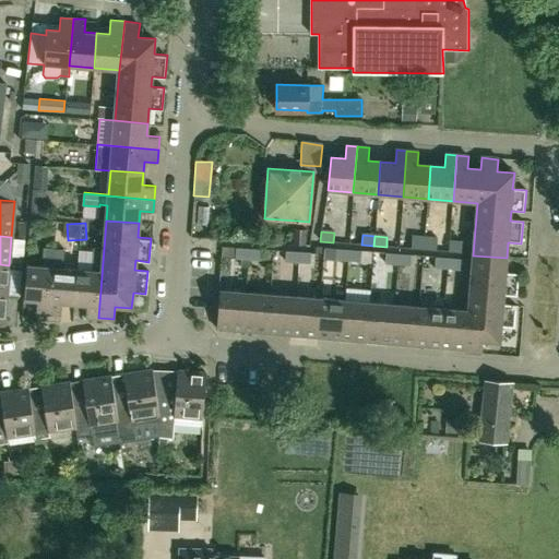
[(411,249),(424,250),(425,239),(412,239),(411,249)]
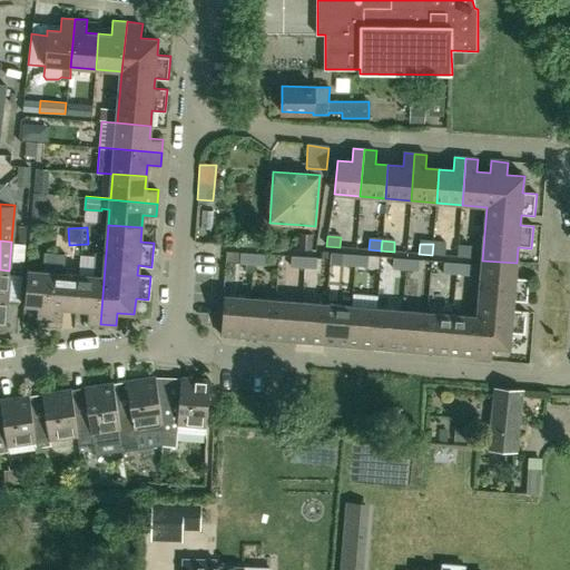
[(432,255),(444,256),(445,245),(433,244),(432,255)]
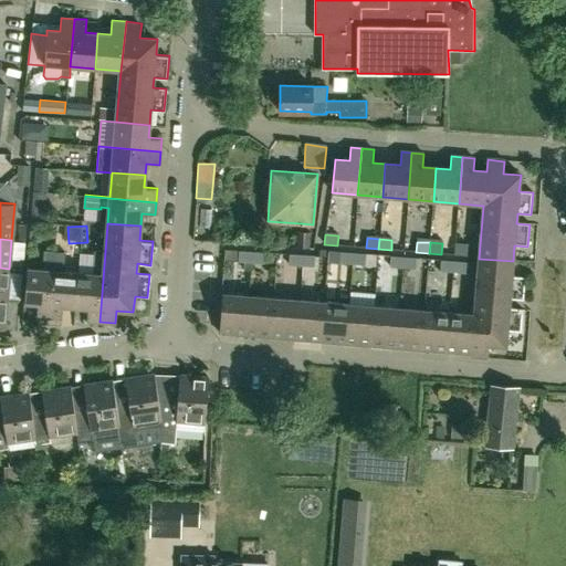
[(454,254),(468,255),(468,245),(454,244),(454,254)]
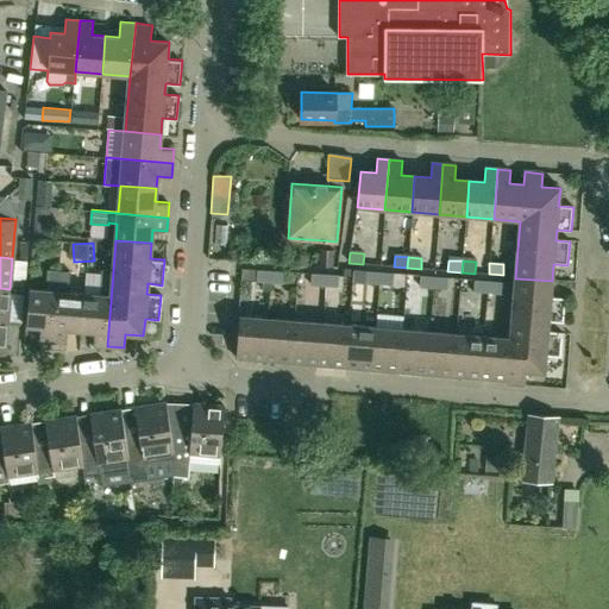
[(29,289),(29,292),(25,326),(39,327),(38,340),(52,341),(58,270),(46,269),(44,290),(29,289)]
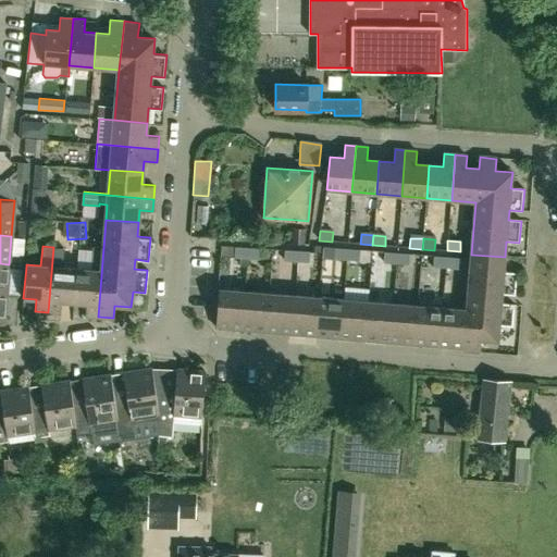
[(84,316),(98,317),(103,247),(91,246),(90,270),(77,269),(74,302),(85,304),(84,316)]
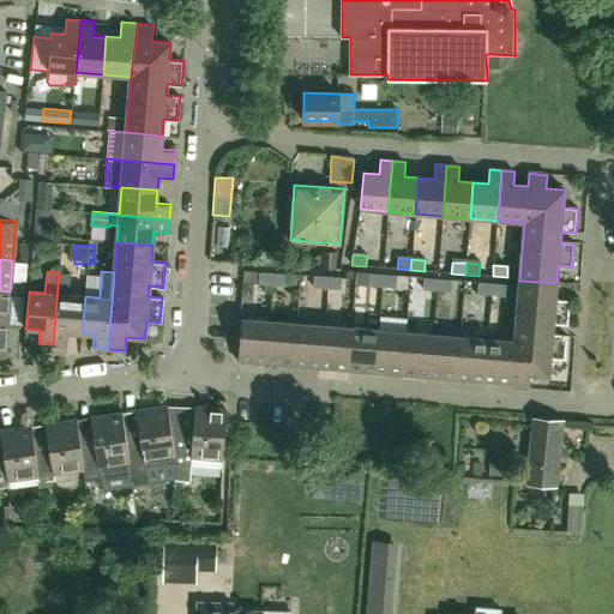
[(59,272),(53,344),(66,345),(67,332),(82,333),(85,296),(67,295),(70,274),(59,272)]
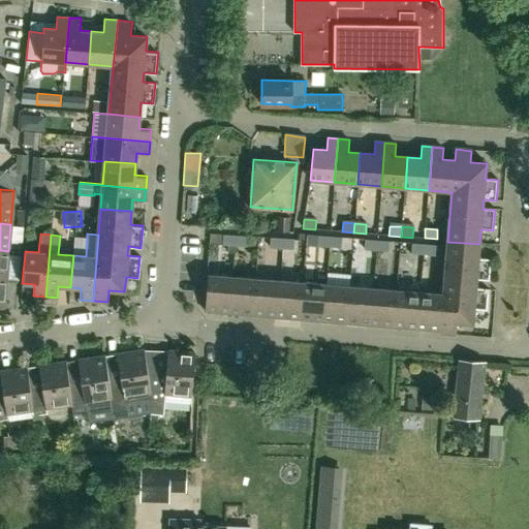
[(223,244),(235,245),(236,236),(224,235),(223,244)]
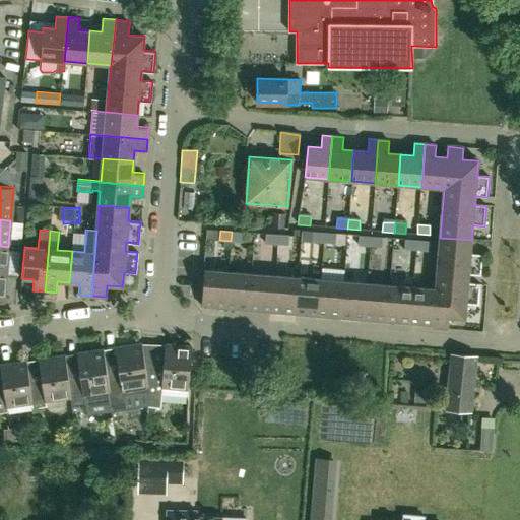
[(243,241),(243,232),(232,232),(231,241),(243,241)]
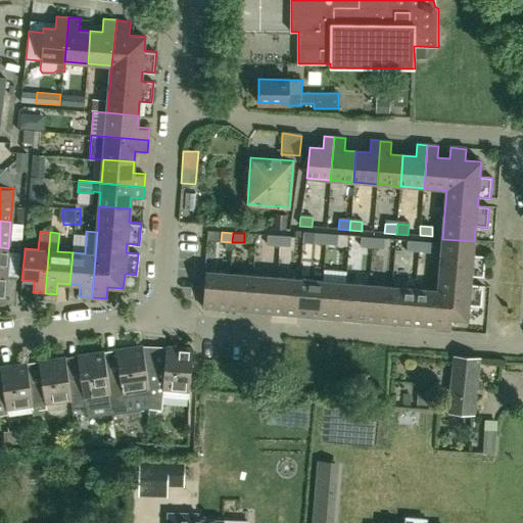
[(314,242),(326,243),(327,234),(315,233),(314,242)]
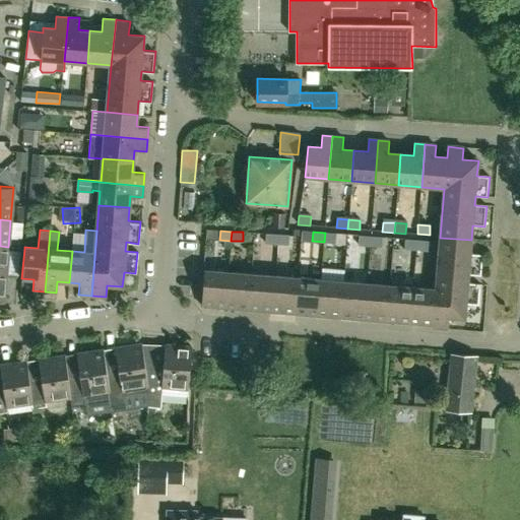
[(335,243),(336,234),(325,233),(324,242),(335,243)]
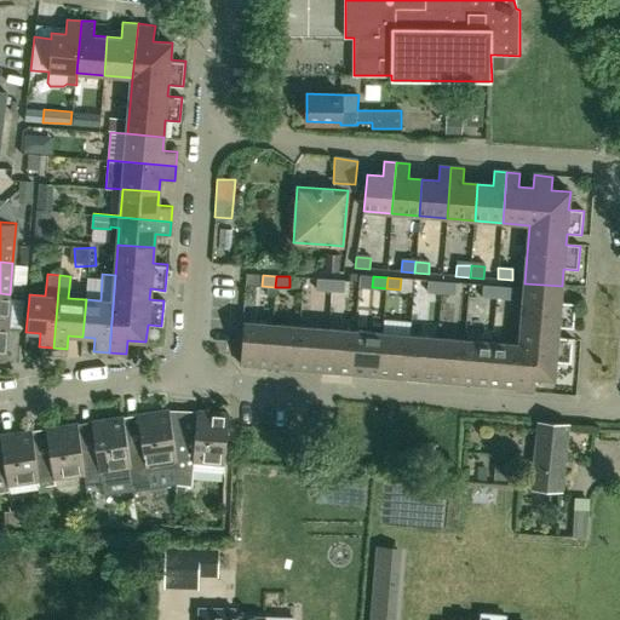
[(316,290),(331,291),(332,280),(317,279),(316,290)]
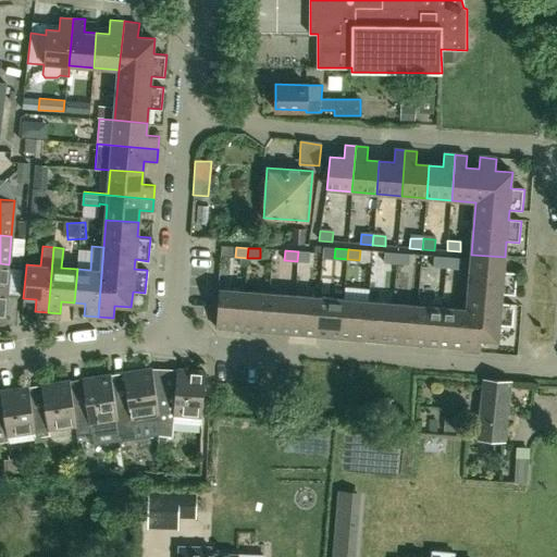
[(309,261),(309,251),(298,251),(297,261),(309,261)]
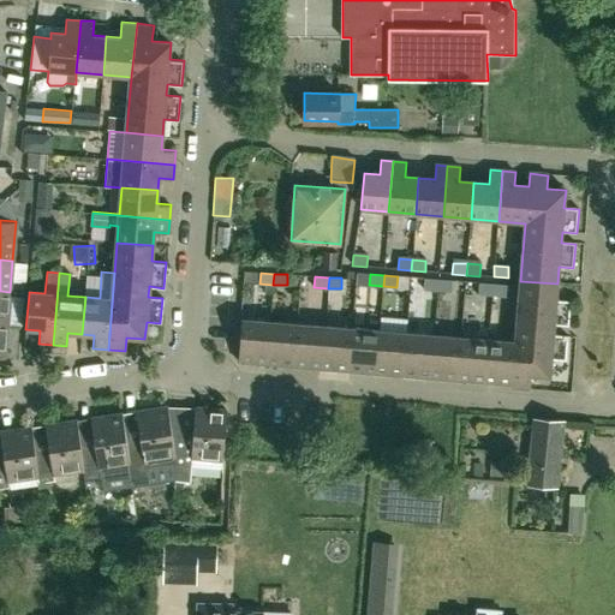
[(423,290),(437,291),(439,280),(424,279),(423,290)]
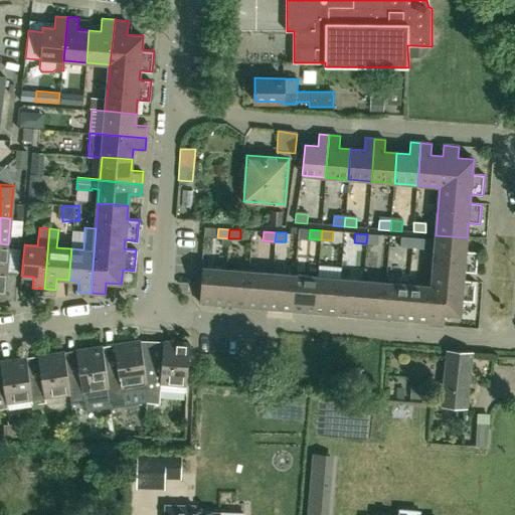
[(378,244),(378,235),(367,234),(366,243),(378,244)]
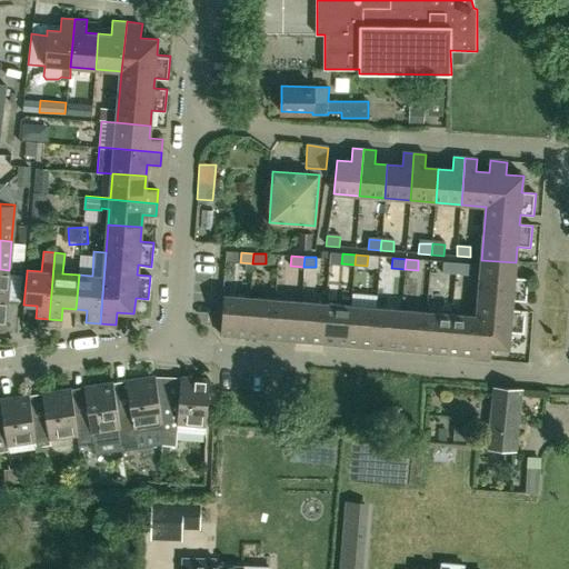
[(515,278),(516,262),(481,260),(476,318),(451,316),(448,353),(473,356),(472,359),(490,361),(491,348),(508,349),(509,333),(523,335),(525,311),(511,310),(512,300),(526,301),(527,279),(515,278)]
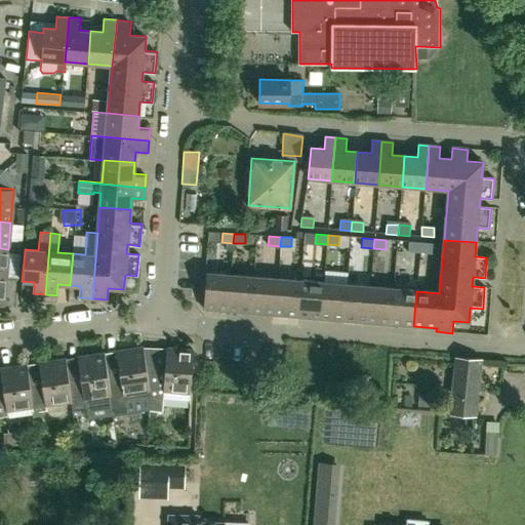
[(408,251),(420,252),(420,243),(409,242),(408,251)]
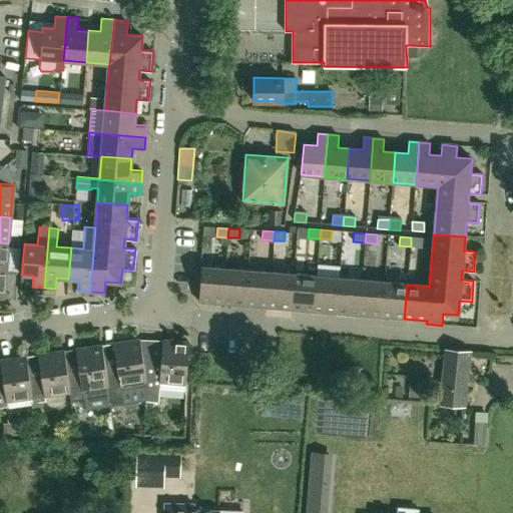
[(422,247),(423,238),(411,237),(411,246),(422,247)]
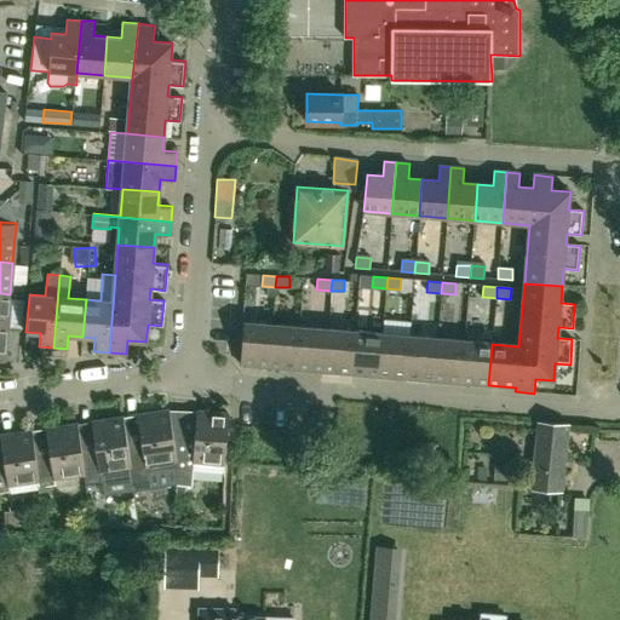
[(0,293),(0,325),(7,326),(10,294),(0,293)]
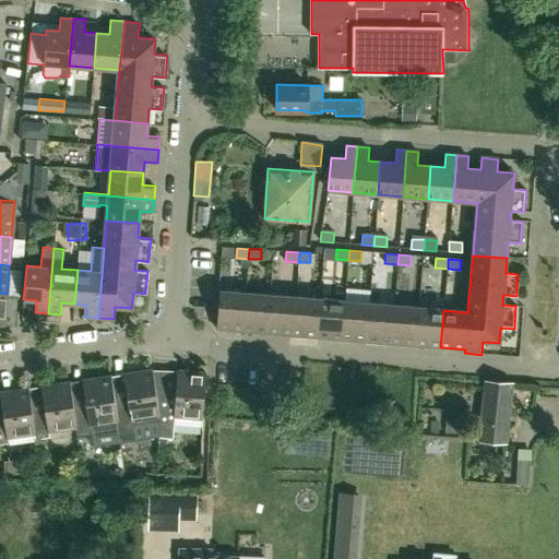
[(242,331),(246,293),(221,290),(217,329),(242,331)]
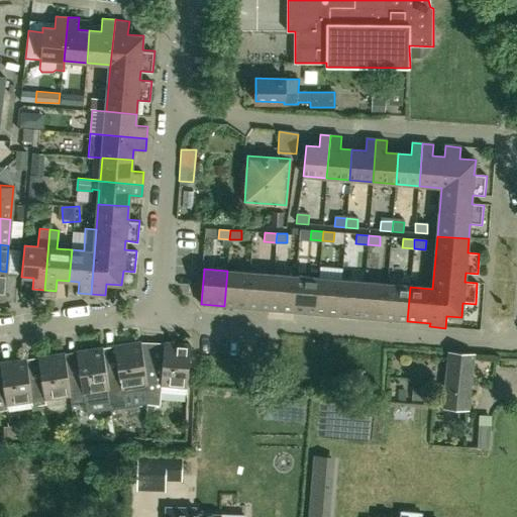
[(224,306),(246,308),(249,273),(227,271),(224,306)]
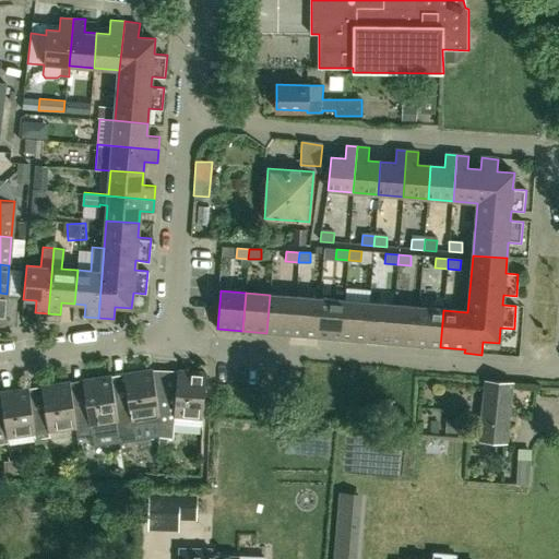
[(292,335),(295,297),(270,295),(266,333),(292,335)]
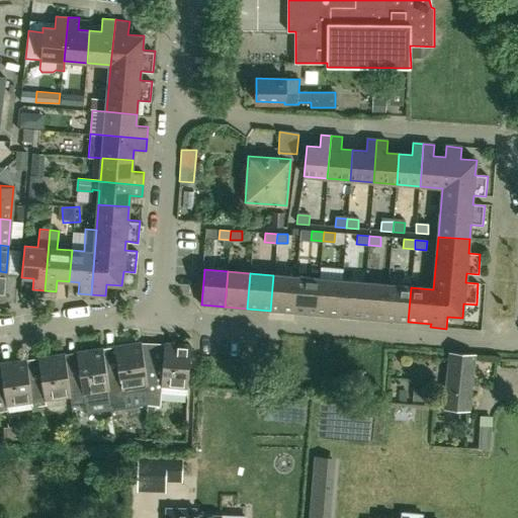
[(270,311),(293,313),(296,277),(273,275),(270,311)]
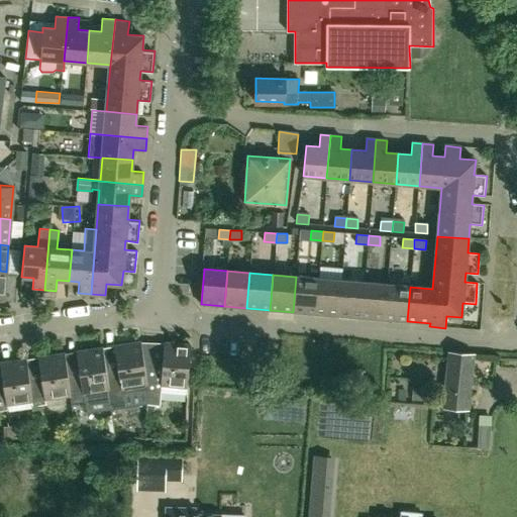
[(293,312),(316,314),(318,279),(296,277),(293,312)]
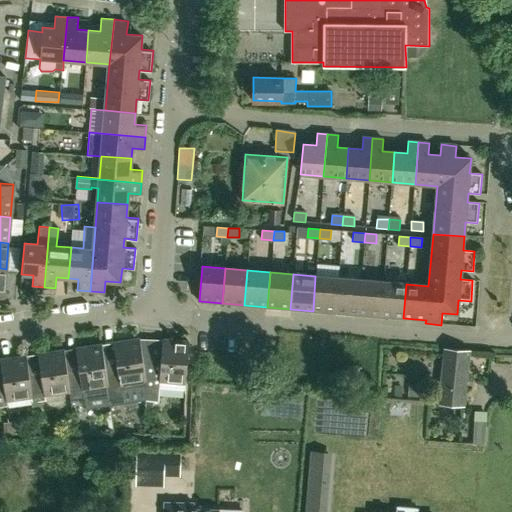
[(313,311),(335,313),(338,278),(315,276),(313,311)]
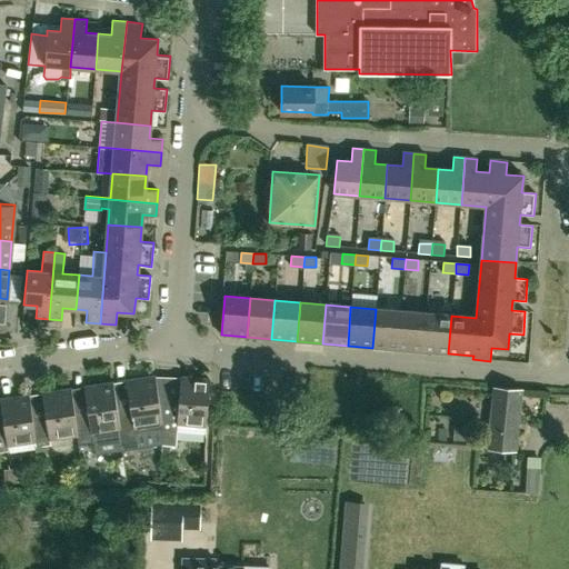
[(372,348),(398,350),(401,311),(376,309),(372,348)]
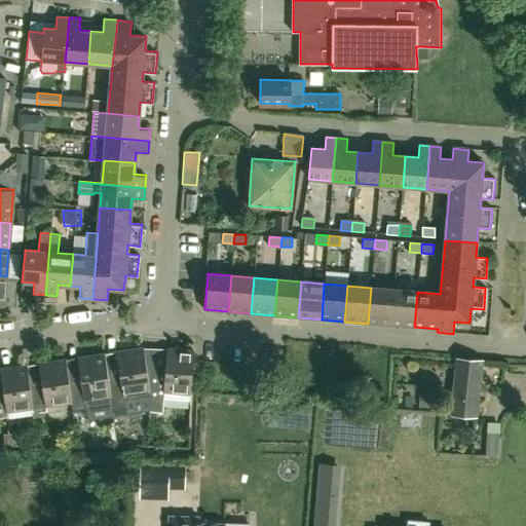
[(368,324),(391,325),(395,290),(371,288),(368,324)]
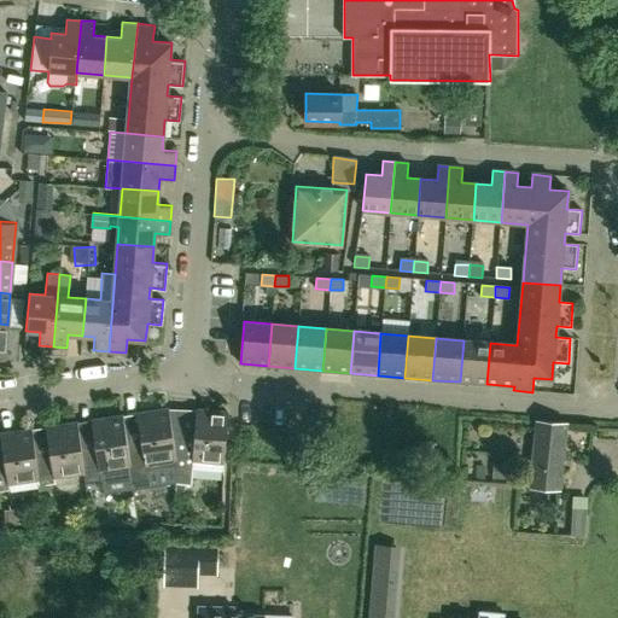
[(460,382),(487,384),(490,343),(464,340),(460,382)]
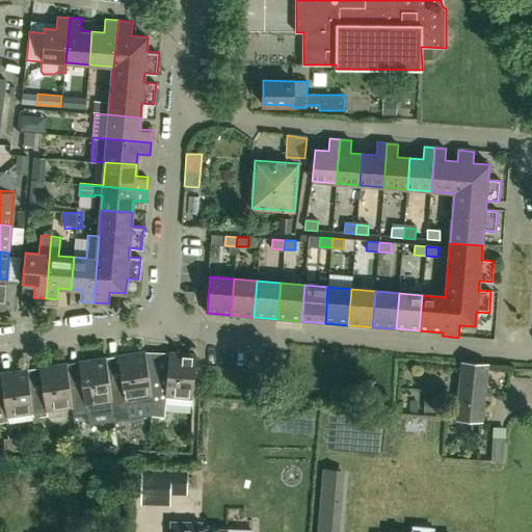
[(127,404),(153,400),(149,371),(145,356),(145,351),(116,356),(120,376),(107,378),(111,401),(113,415),(128,411),(127,404)]
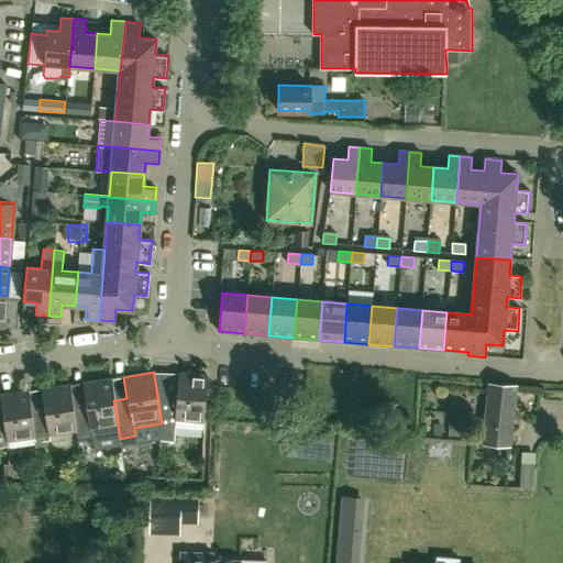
[(176,426),(206,427),(208,374),(178,373),(177,389),(169,388),(167,389),(166,379),(165,377),(163,376),(154,377),(157,393),(162,423),(162,424),(161,441),(175,441),(176,426)]
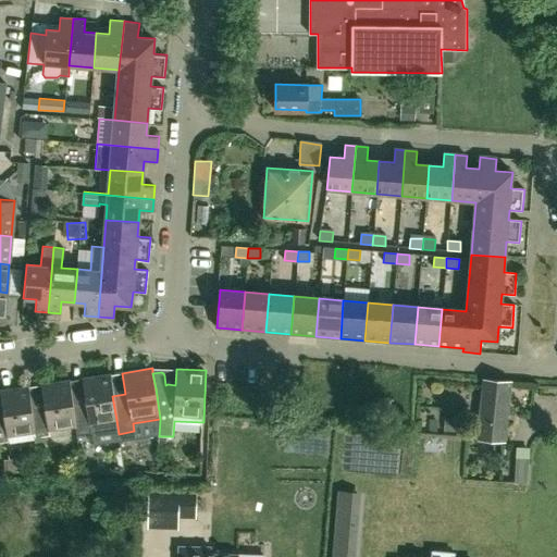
[(84,399),(71,401),(75,425),(76,436),(93,434),(91,423),(116,420),(112,396),(109,374),(81,379),(84,399)]
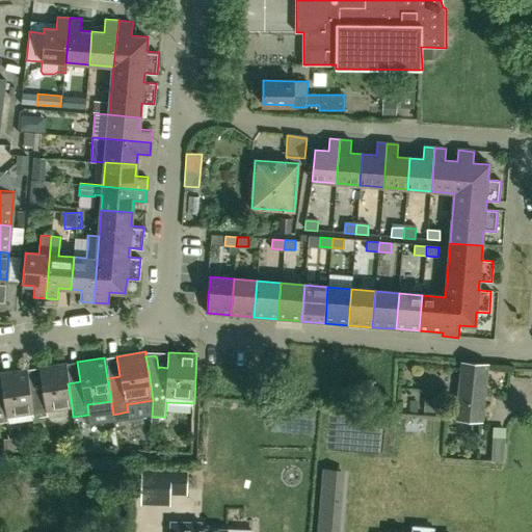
[(482,421),(487,366),(461,363),(456,419),(482,421)]
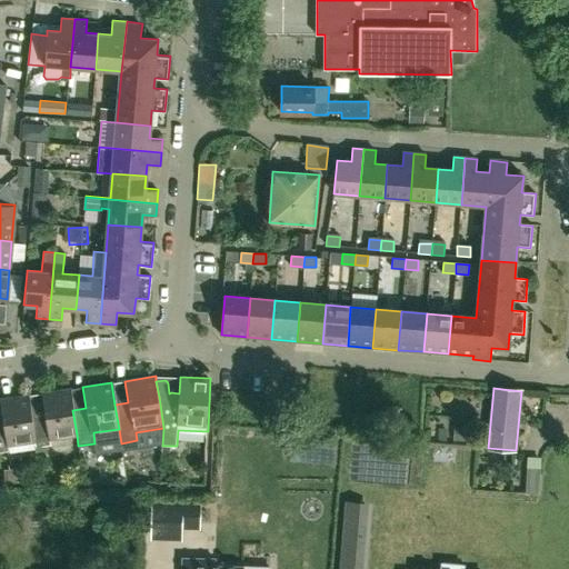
[(43,415),(31,417),(35,441),(36,447),(51,445),(51,438),(77,435),(72,410),(69,389),(41,393),(43,415)]
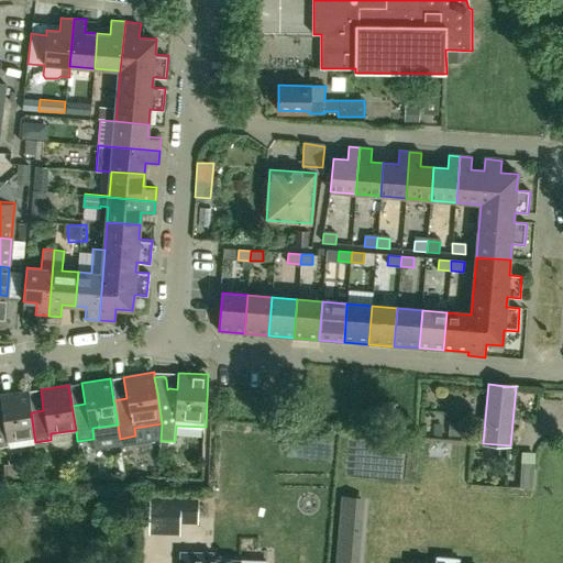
[(0,407),(1,417),(0,417),(0,446),(9,445),(8,440),(34,437),(31,412),(28,390),(0,395),(0,407)]
